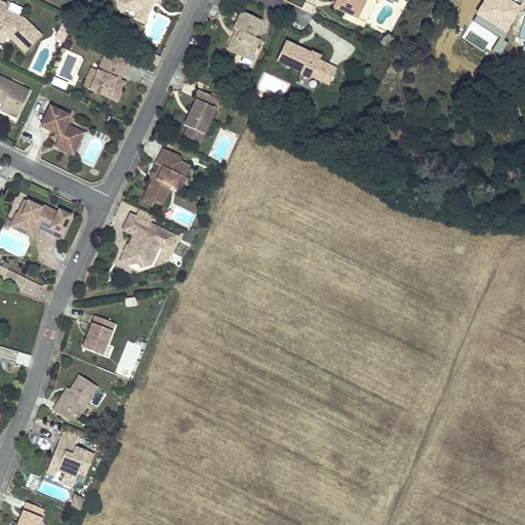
[(159,4),(160,0),(117,0),(116,1),(121,12),(131,8),(138,11),(148,16),(152,6),(150,4),(152,1),(154,2),(159,4)]
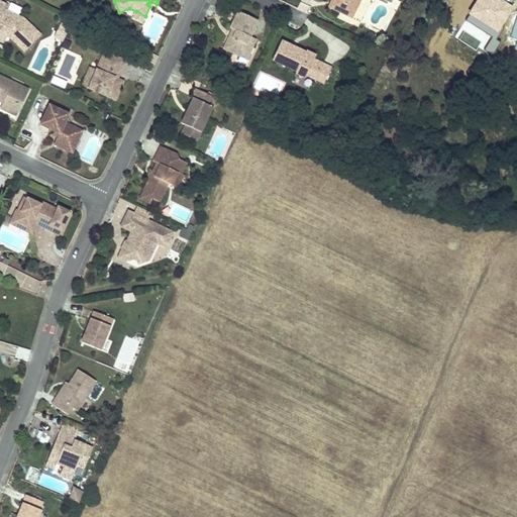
[(332,10),(336,0),(331,0),(328,7),(332,10)]
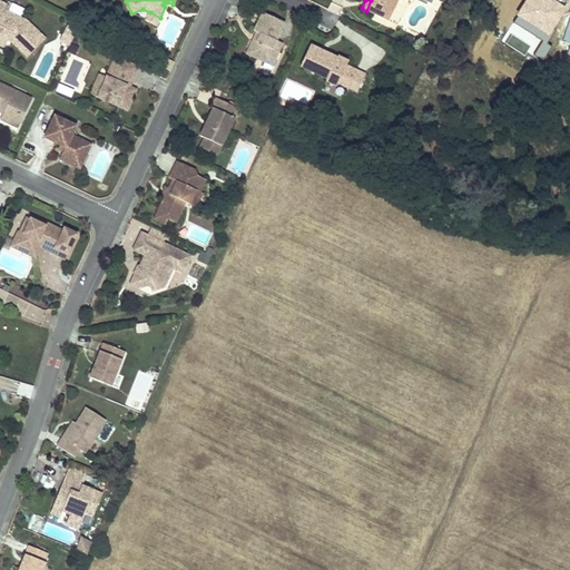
[(389,21),(397,0),(371,0),(366,11),(389,21)]
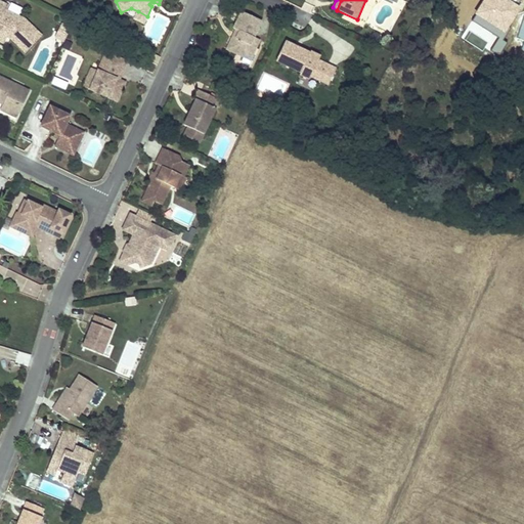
[(505,33),(521,8),(523,9),(523,0),(484,0),(476,13),(477,14),(473,20),(500,37),(492,49),(499,53),(506,42),(503,40),(507,34),(505,33)]
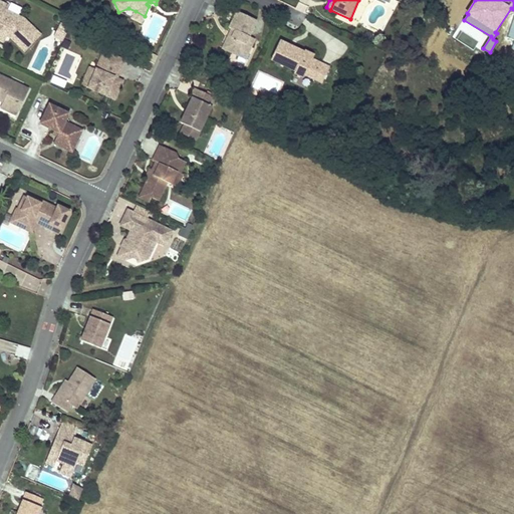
[(40,35),(24,19),(6,11),(8,6),(0,1),(0,37),(5,40),(7,36),(8,33),(10,35),(9,37),(25,51),(40,35)]
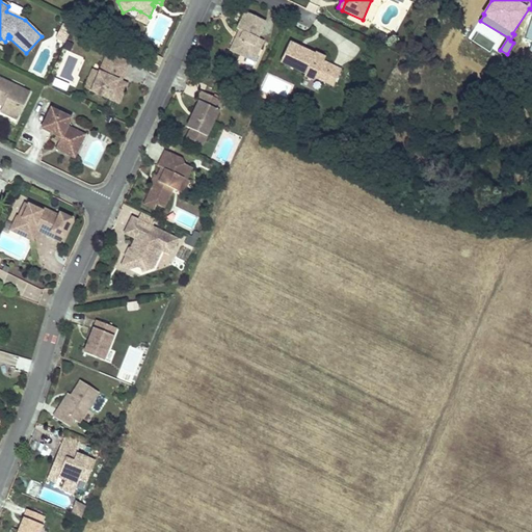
[(145,24),(150,17),(140,11),(136,20),(145,24)]
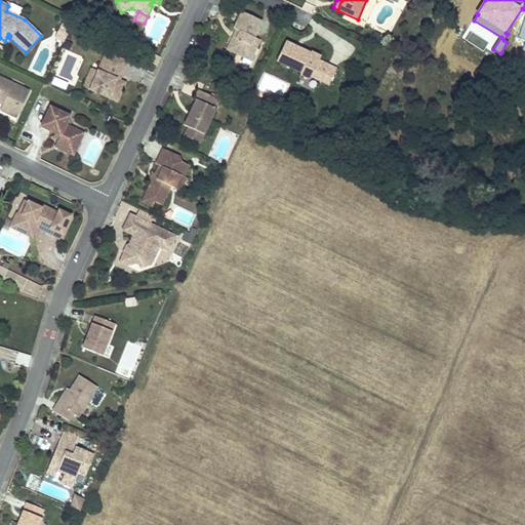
[(254,38),(261,22),(242,11),(234,29),(236,30),(240,31),(236,39),(232,40),(227,49),(244,57),(250,46),(256,48),(260,40),(254,38)]
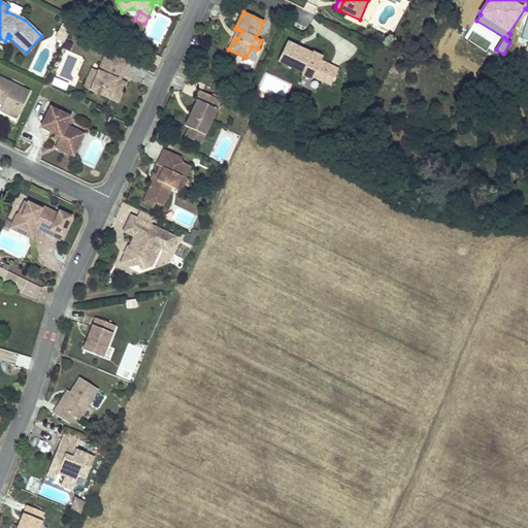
[(70,29),(61,25),(58,32),(59,33),(66,36),(67,36),(70,29)]
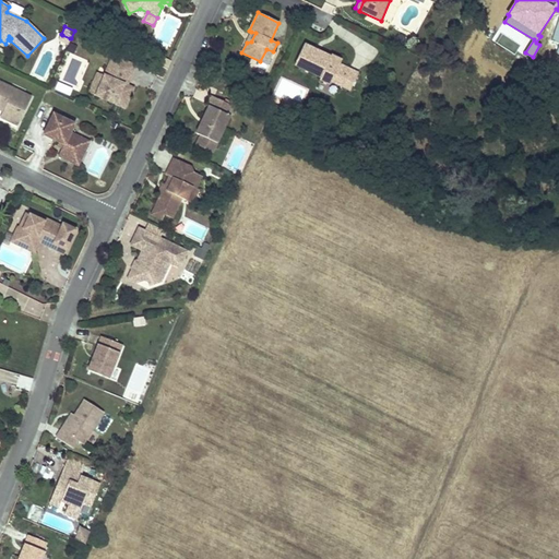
[(251,42),(256,33),(251,32),(247,43),(251,42)]
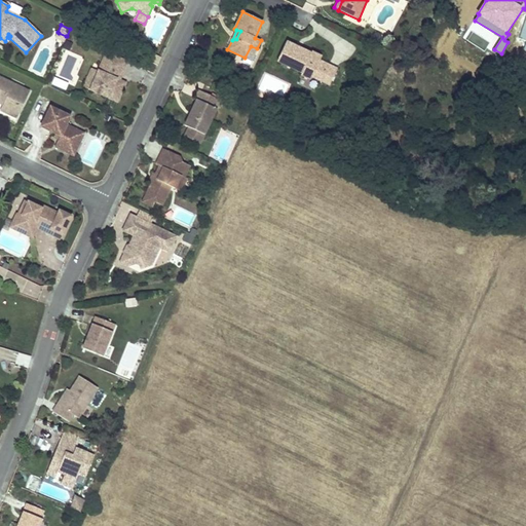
[(70,50),(72,44),(66,41),(63,47),(70,50)]
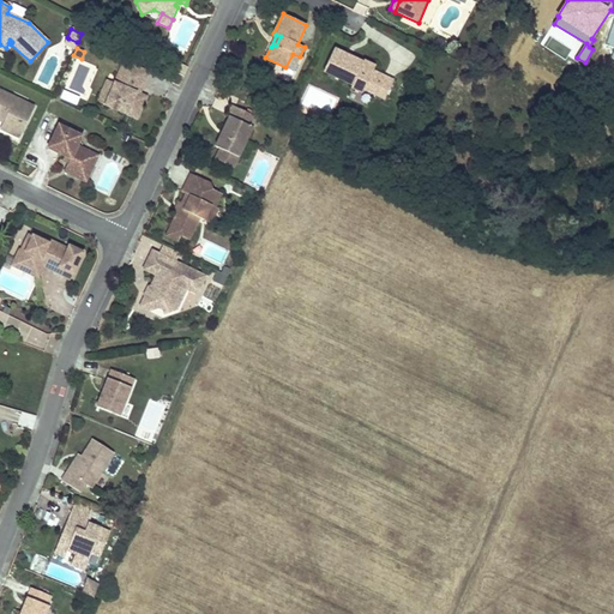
[(393,82),(372,72),(374,67),(363,61),(362,64),(333,49),(324,71),(353,84),(351,88),(362,92),(365,89),(368,80),(378,84),(373,94),(385,98),(393,82)]
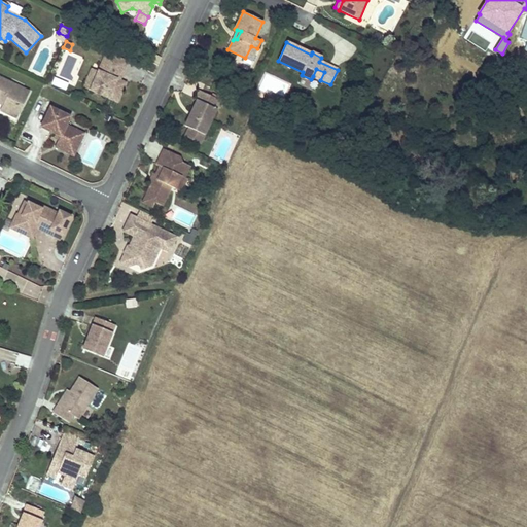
[(116,58),(119,50),(110,46),(107,54),(116,58)]
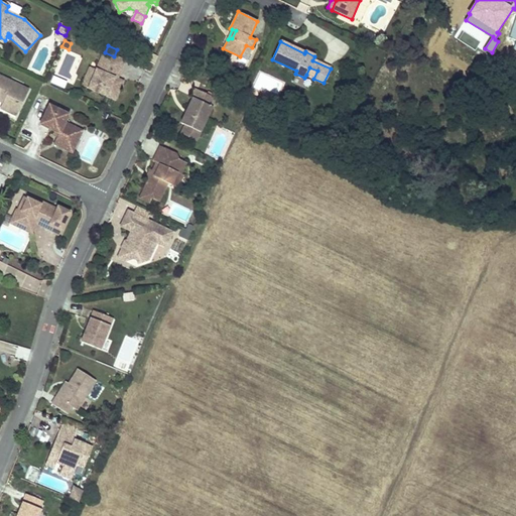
[(248,63),(254,49),(252,47),(246,45),(240,56),(238,60),(245,63),(248,63)]
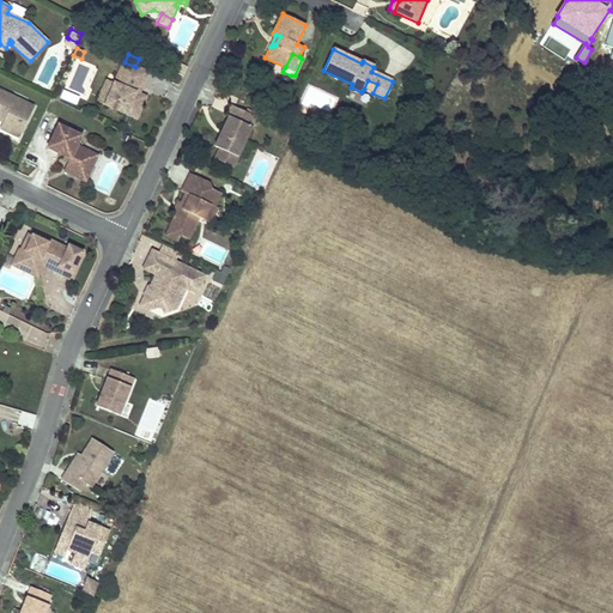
[(137,119),(146,97),(139,93),(135,92),(139,84),(143,85),(149,72),(135,67),(125,62),(123,61),(114,83),(104,105),(137,119)]
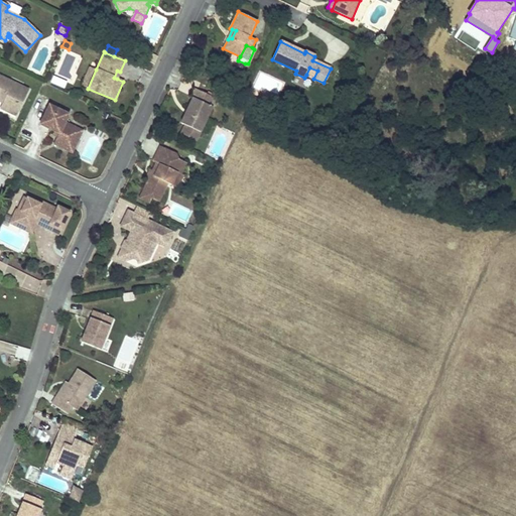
[(154,65),(157,57),(146,52),(143,58),(154,65)]
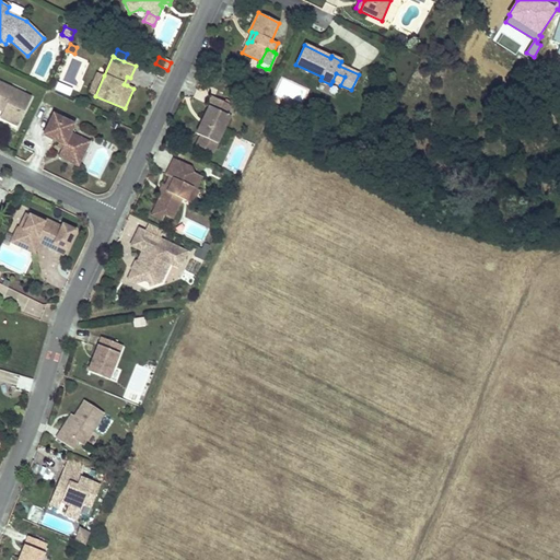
[(95,96),(104,76),(98,73),(90,93),(95,96)]
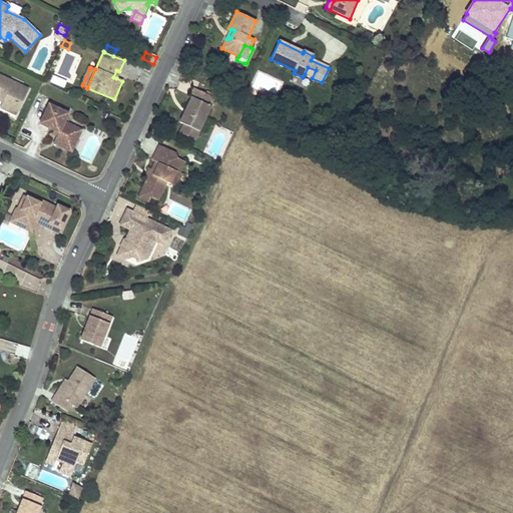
[(312,78),(316,70),(308,67),(305,74),(312,78)]
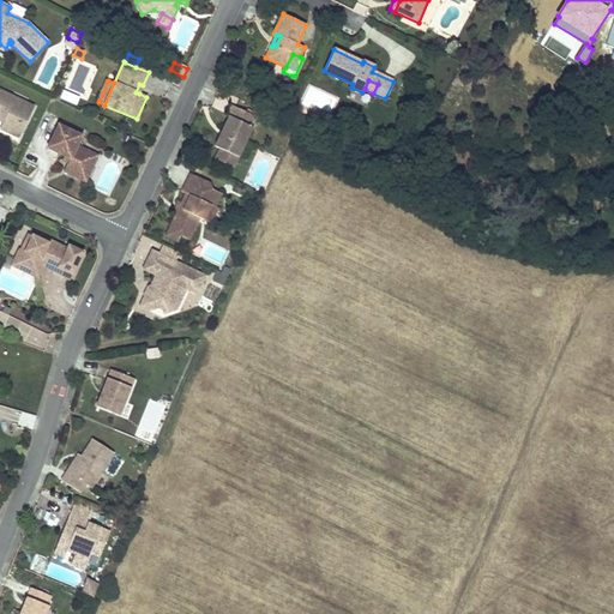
[(0,128),(19,138),(34,107),(0,90),(0,115),(5,118),(4,122),(0,128)]
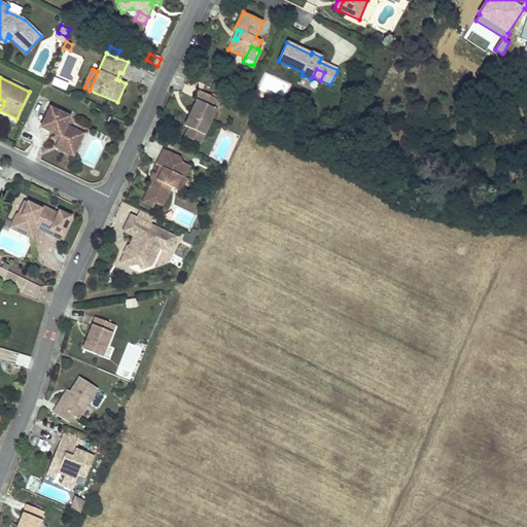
[(204,135),(220,101),(199,91),(195,100),(197,101),(191,112),(194,113),(191,116),(189,115),(185,126),(189,128),(204,135)]
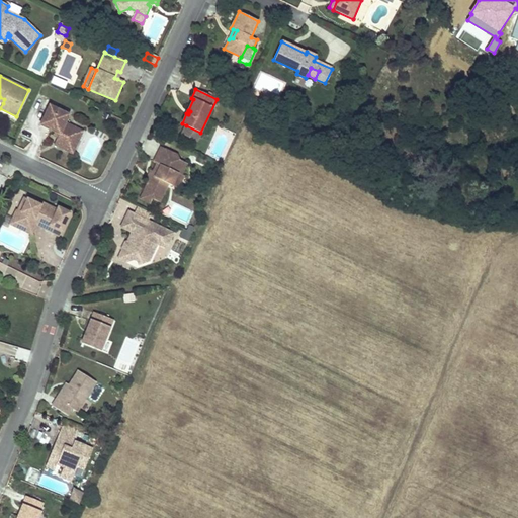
[(259,110),(263,102),(250,96),(246,104),(259,110)]
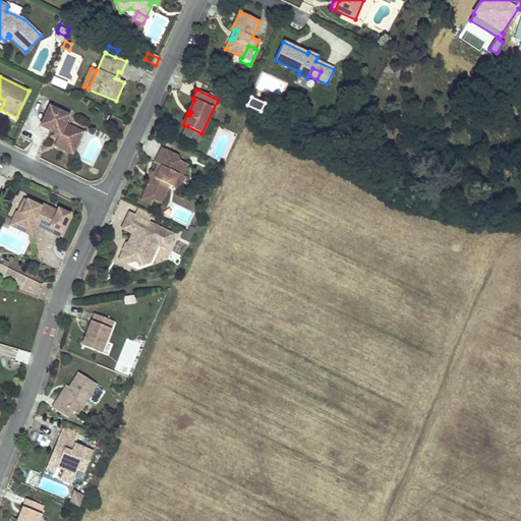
[(71,136),(75,128),(65,124),(69,115),(50,106),(41,126),(55,133),(59,135),(58,138),(54,146),(67,152),(75,149),(79,140),(71,136)]
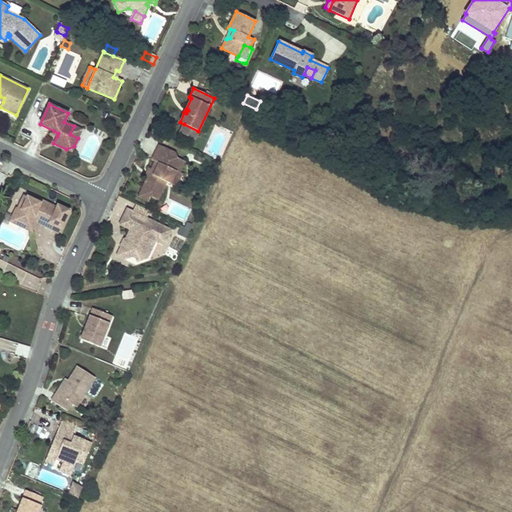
[(198,131),(184,124),(180,132),(195,139),(198,131)]
